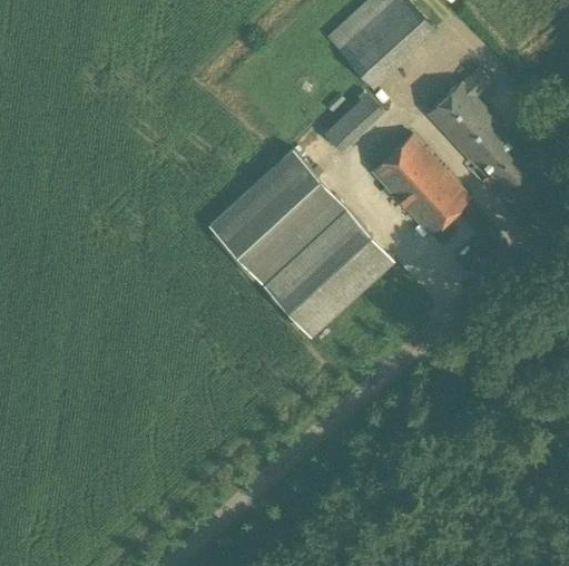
[(374,90),(438,32),(406,0),(398,0),(340,54),(374,90)]
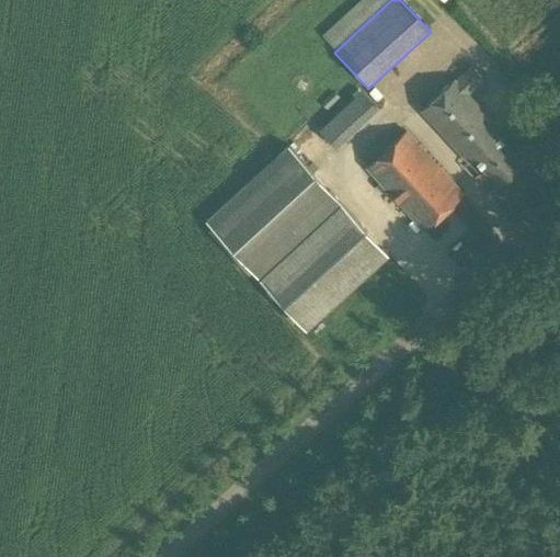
[(521,166),(493,135),(499,131),(468,95),(483,81),(470,67),(421,112),(468,165),(472,160),(495,188),(521,166)]
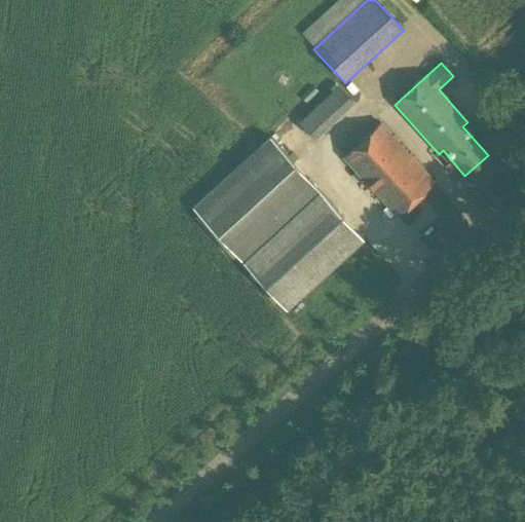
[(315,143),(355,105),(339,88),(300,125),(315,143)]
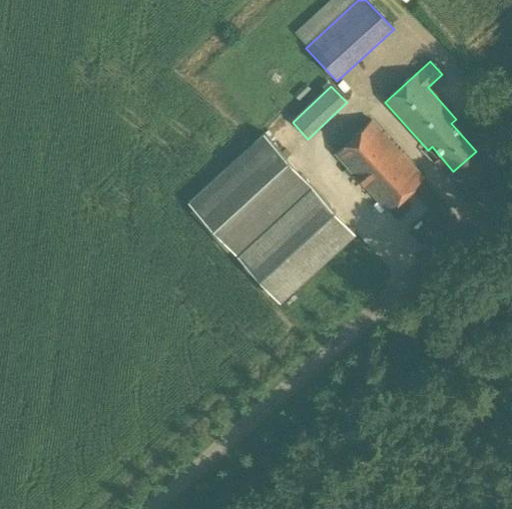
[(389,214),(424,180),(388,140),(371,123),(335,156),(389,214)]
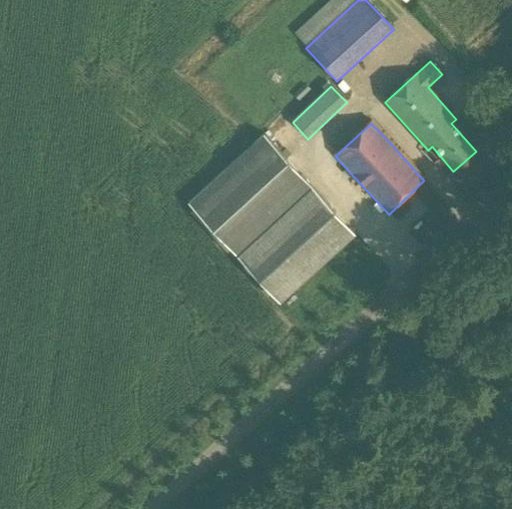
[(278,306),(354,236),(263,136),(186,206),(278,306)]
